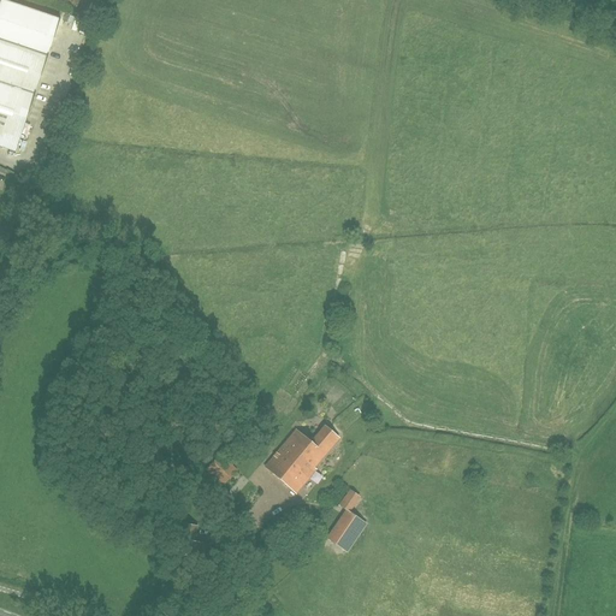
[(0,0),(0,148),(15,153),(57,29),(60,19),(4,0),(0,0)]
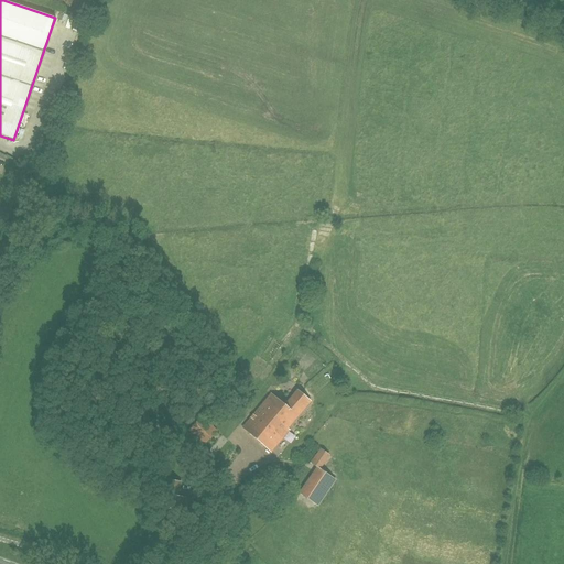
[(271,452),(289,430),(288,429),(297,416),(310,402),(297,391),(284,405),(271,394),(242,429),(271,452)]
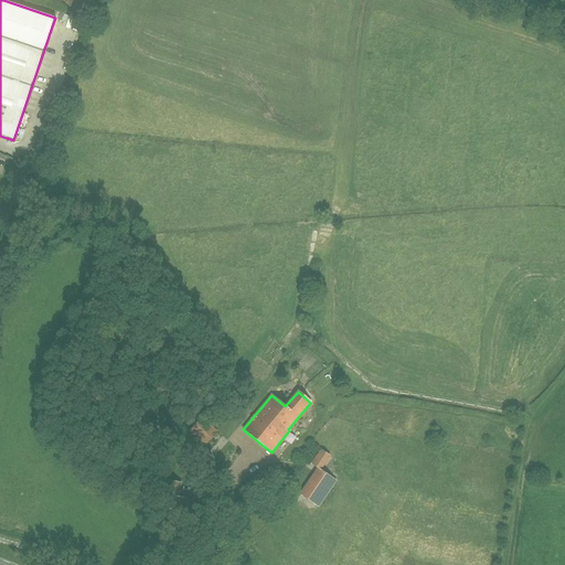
[(216,433),(202,418),(189,432),(204,446),(216,433)]
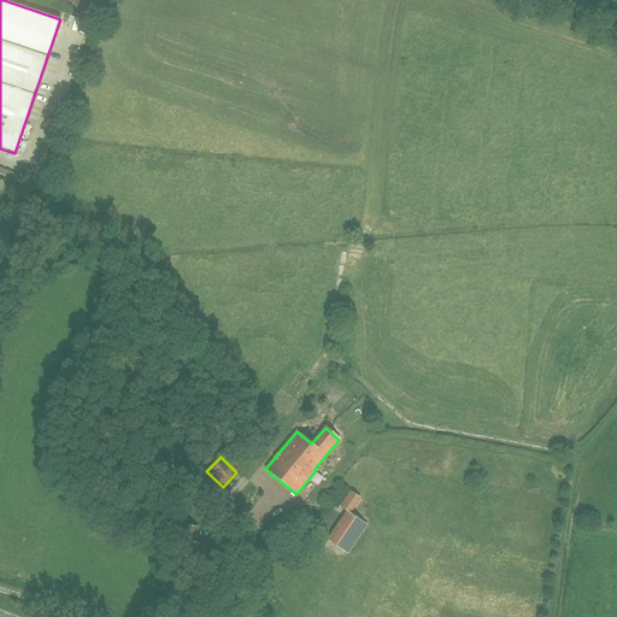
[(340,507),(345,511),(325,539),(346,552),(364,524),(348,513),(359,498),(351,492),(340,507)]
